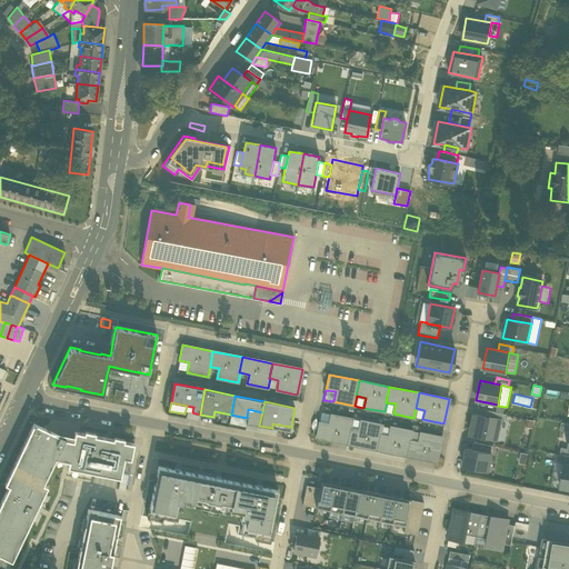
[(387,402),(385,411),(393,413),(396,403),(387,402)]
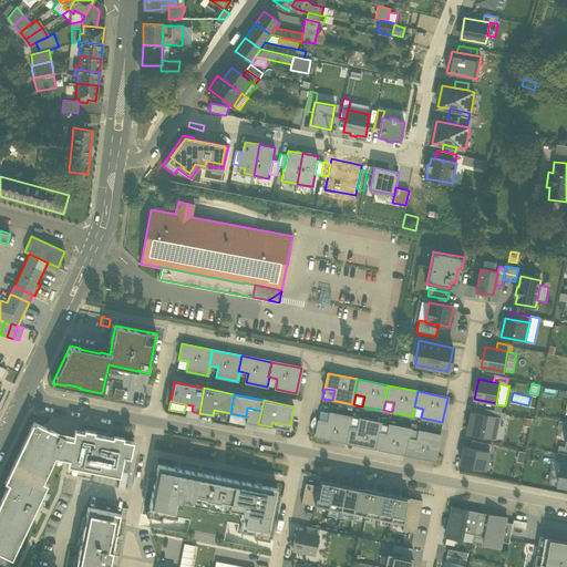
[(414,406),(412,416),(421,418),(423,409),(414,406)]
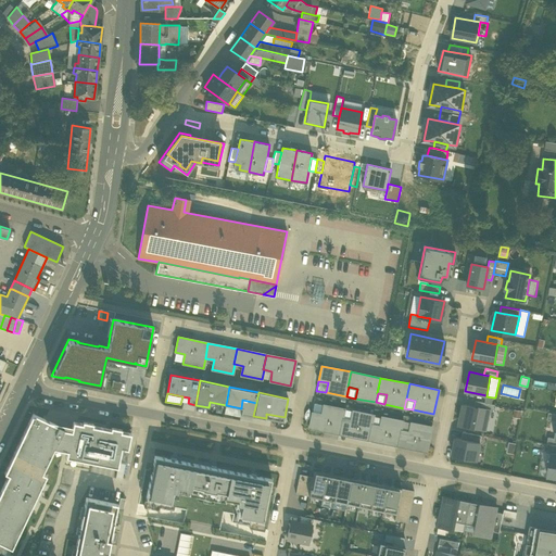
[(253,416),(256,403),(242,400),(241,408),(240,414),(253,417),(253,416)]
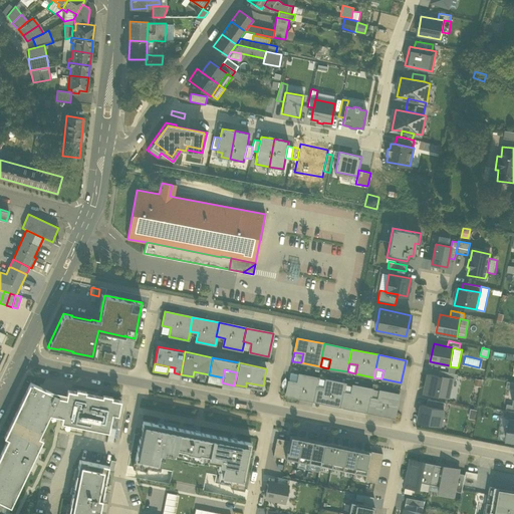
[(440,370),(439,376),(443,376),(453,379),(456,380),(457,373),(455,373),(449,371),(447,371),(440,370)]
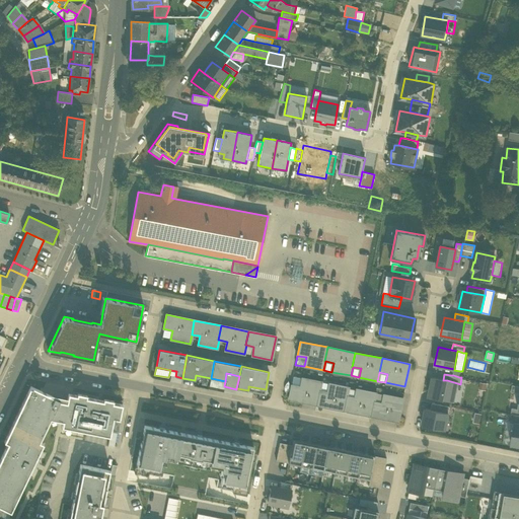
[(300,387),(302,378),(293,376),(291,385),(300,387)]
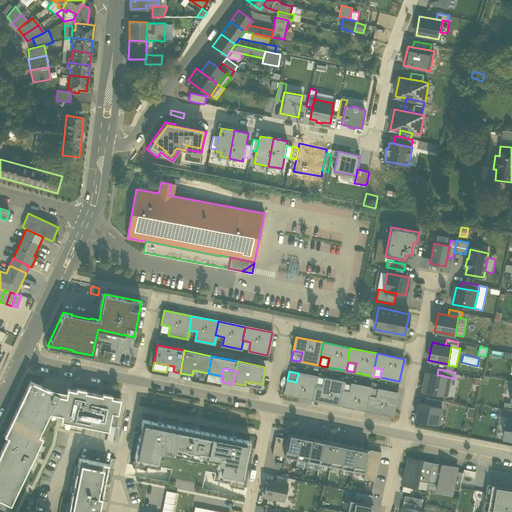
[(426,372),(424,383),(427,384),(426,391),(437,393),(441,375),(437,375),(426,372)]
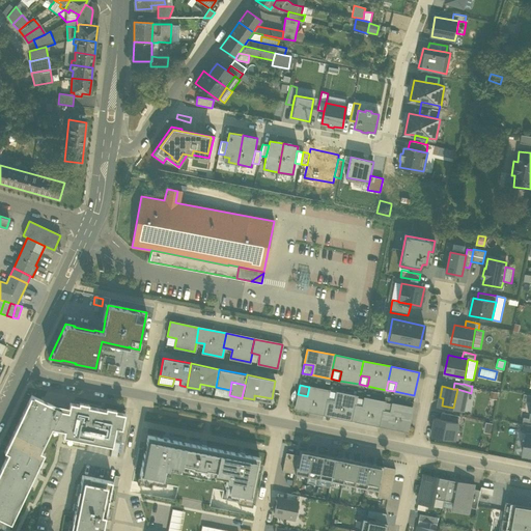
[(326,400),(327,400),(329,391),(309,387),(307,396),(298,394),(295,409),(324,414),(326,400)]
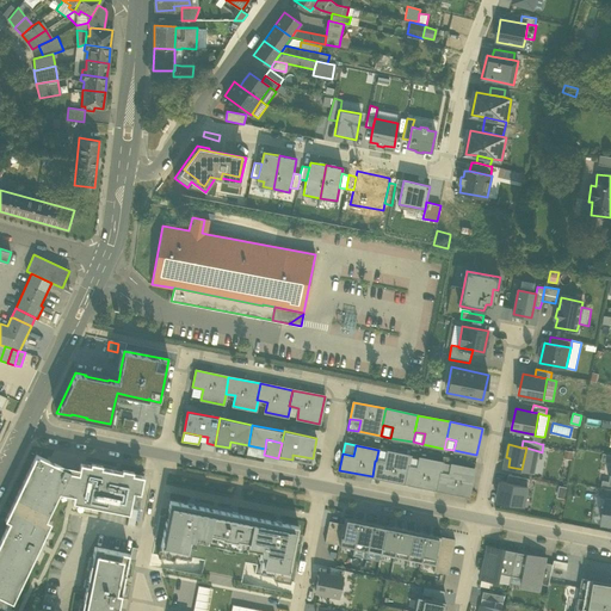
[(538,451),(526,448),(522,469),(535,473),(538,451)]
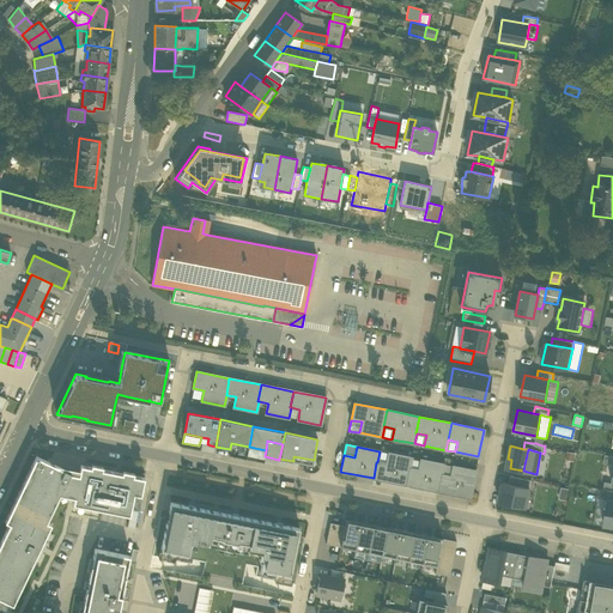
[(387,463),(389,453),(380,451),(377,462),(387,463)]
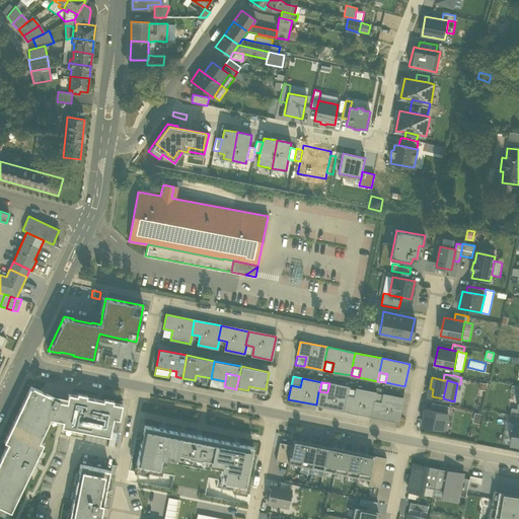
[(318,391),(316,404),(343,411),(346,396),(347,396),(348,387),(329,383),(327,392),(319,391),(318,391)]
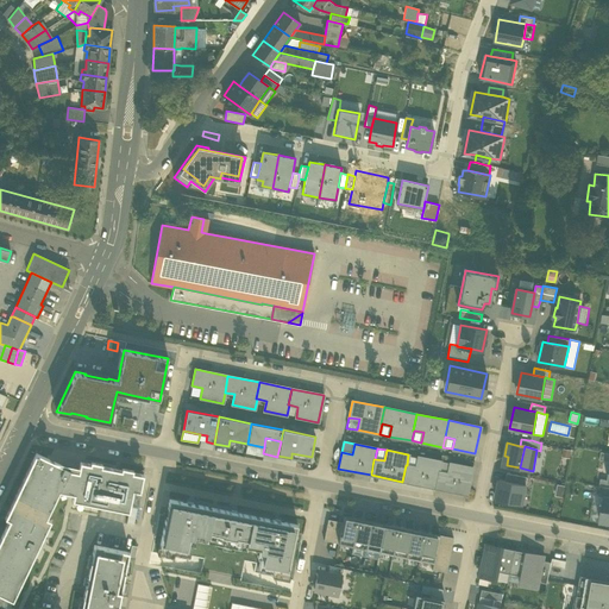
[(143,475),(132,472),(121,471),(101,466),(90,464),(80,463),(79,471),(69,469),(36,453),(5,519),(10,520),(0,539),(0,595),(12,601),(36,552),(31,550),(31,547),(30,547),(36,535),(37,537),(38,534),(43,537),(51,521),(46,519),(60,491),(74,495),(73,501),(129,513),(133,491),(140,493),(143,475)]
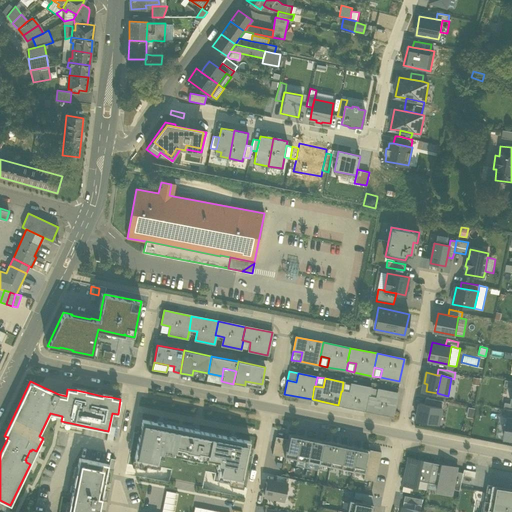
[(351,384),(343,382),(342,391),(350,393),(351,384)]
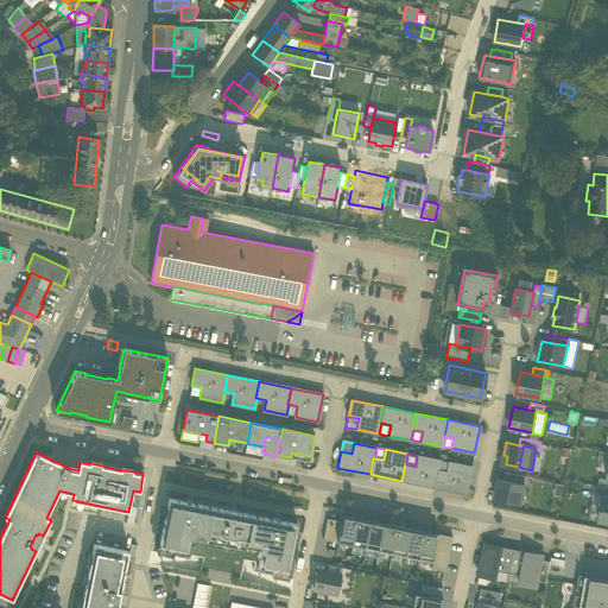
[(405,464),(401,481),(434,487),(437,470),(439,461),(439,460),(417,456),(416,467),(406,464),(405,464)]
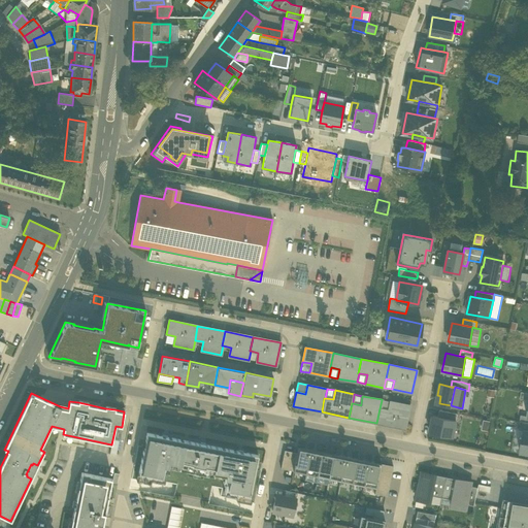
[(388,410),(390,401),(382,400),(380,408),(388,410)]
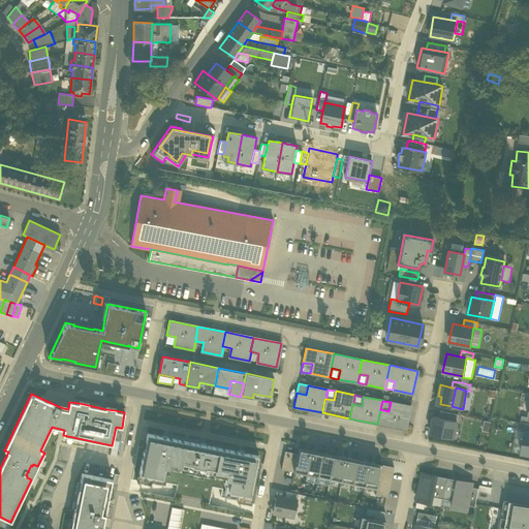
[(380,409),(377,424),(405,429),(410,406),(391,402),(389,411),(380,409)]
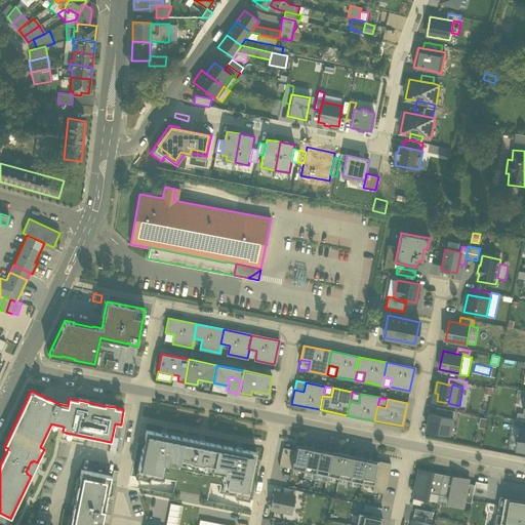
[(437,407),(436,414),(453,417),(455,411),(437,407)]
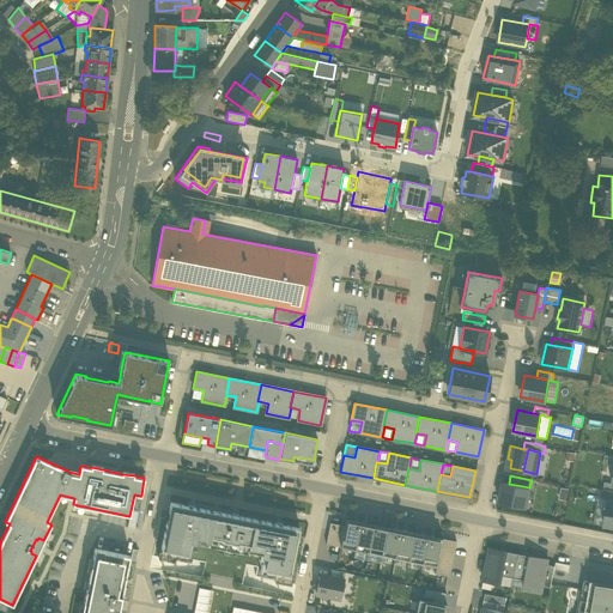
[(526,508),(529,487),(509,484),(503,483),(498,502),(526,508)]
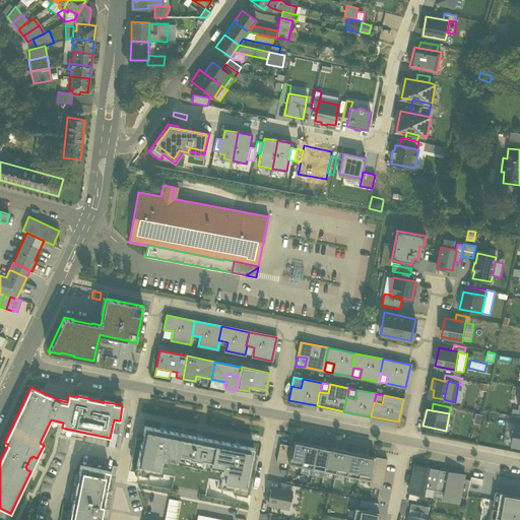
[(513,438),(512,445),(519,446),(519,424),(515,423),(515,424),(514,431),(512,430),(511,438),(513,438)]
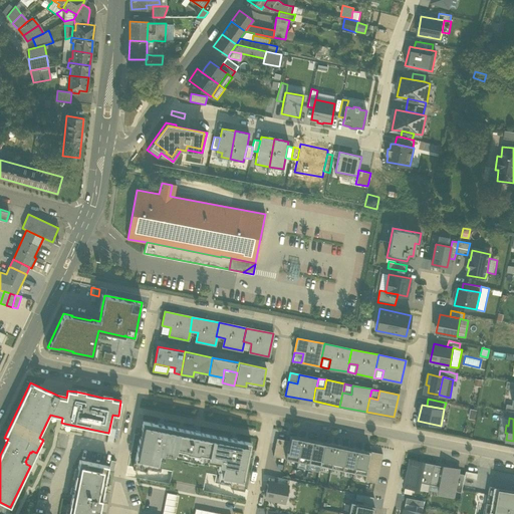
[(176,453),(176,452),(181,429),(143,422),(142,429),(141,435),(135,461),(147,464),(147,466),(159,469),(161,459),(164,460),(166,451),(176,453)]
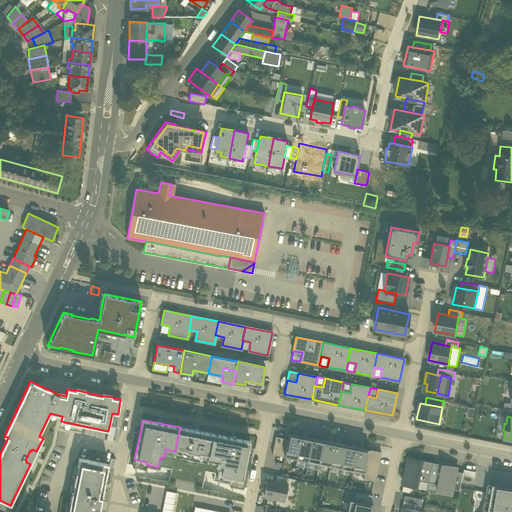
[(115,427),(109,426),(106,440),(112,441),(115,427)]
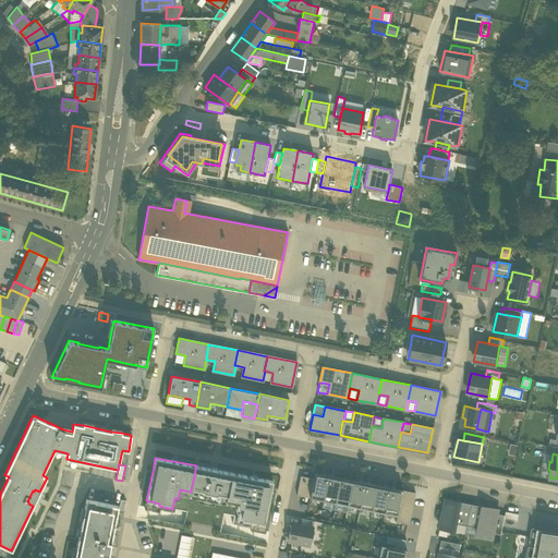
[(231,473),(196,465),(191,490),(198,493),(197,497),(218,501),(219,496),(227,498),(231,473)]
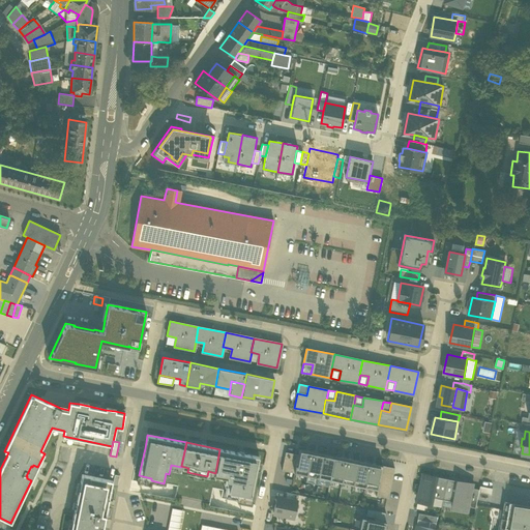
[(306,475),(312,450),(299,448),(297,454),(296,461),(295,467),(294,472),(306,475)]
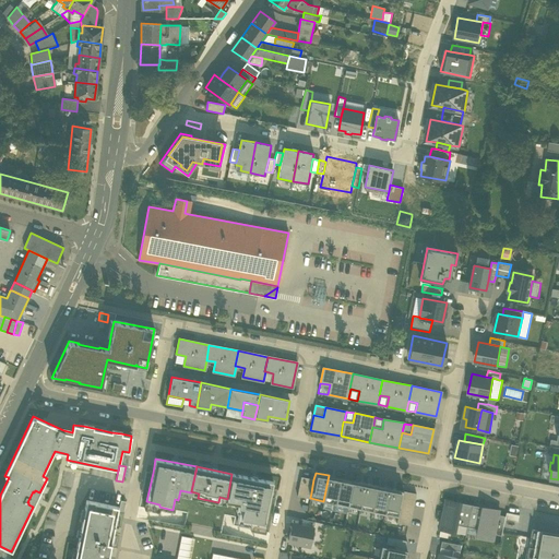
[(273,482),(232,474),(227,499),(227,500),(238,502),(236,511),(239,512),(237,523),(250,525),(251,523),(264,525),(270,496),(271,490),(272,490),(273,482)]
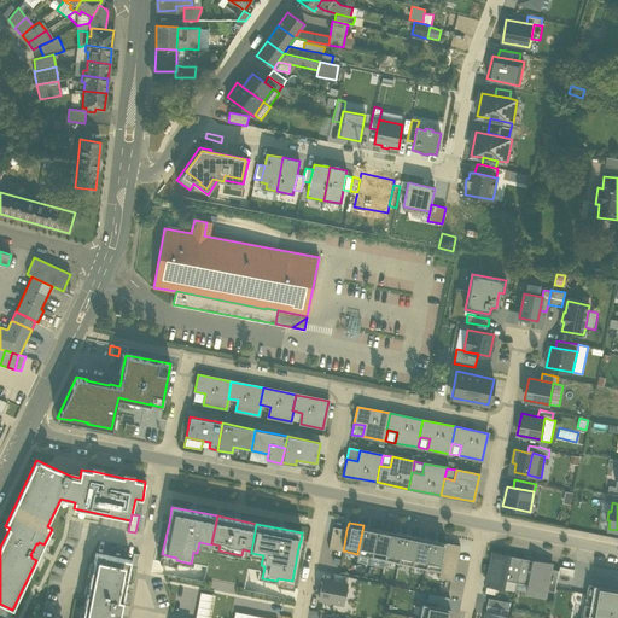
[(363,525),(357,554),(371,557),(377,529),(363,525)]
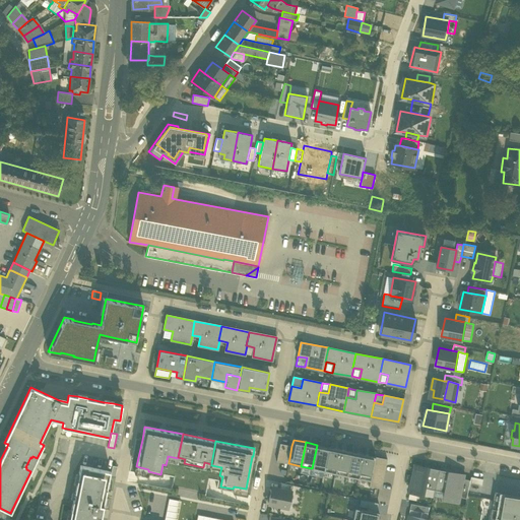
[(278,449),(290,452),(291,446),(279,443),(278,449)]
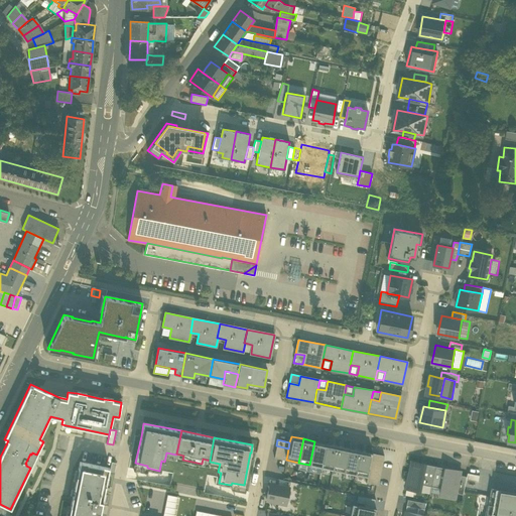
[(314,441),(309,465),(320,467),(326,443),(314,441)]
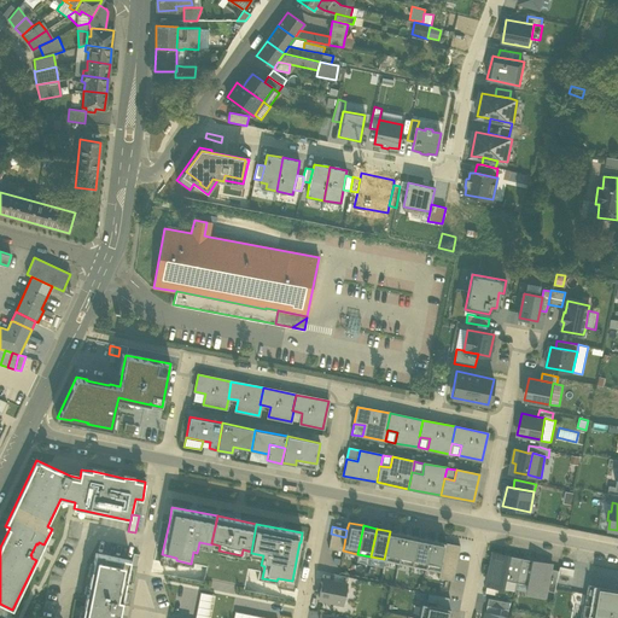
[(390,531),(384,559),(398,563),(403,534),(390,531)]
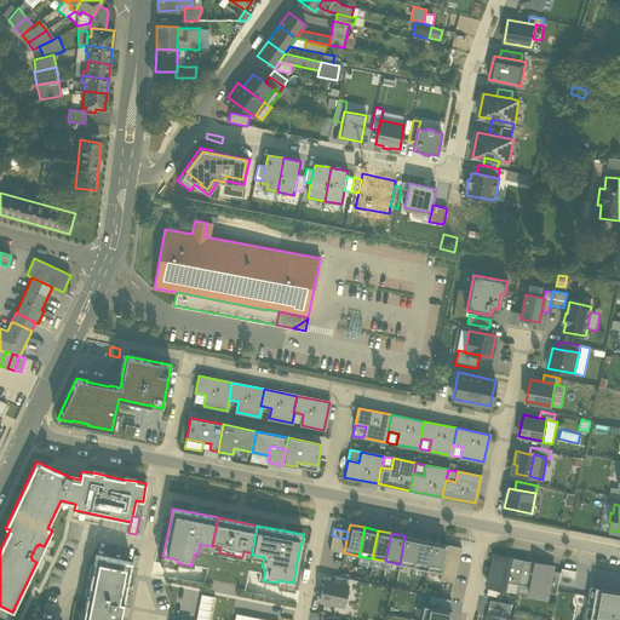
[(331,543),(345,546),(346,539),(332,535),(331,543)]
